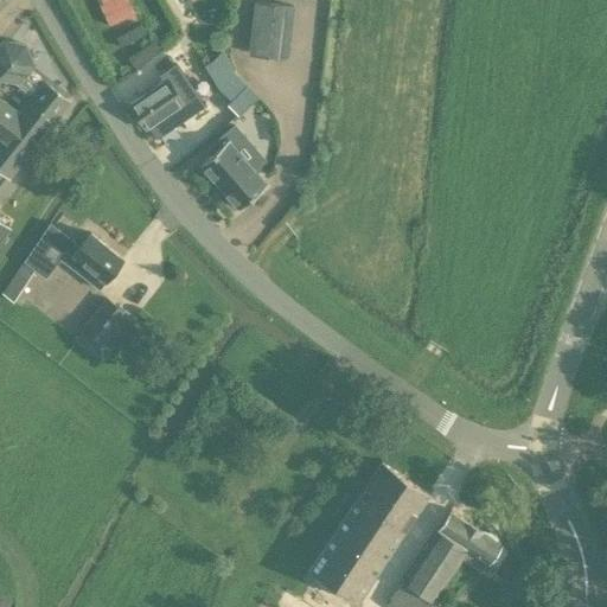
[(170,0),(181,25),(197,18),(189,0),(170,0)]
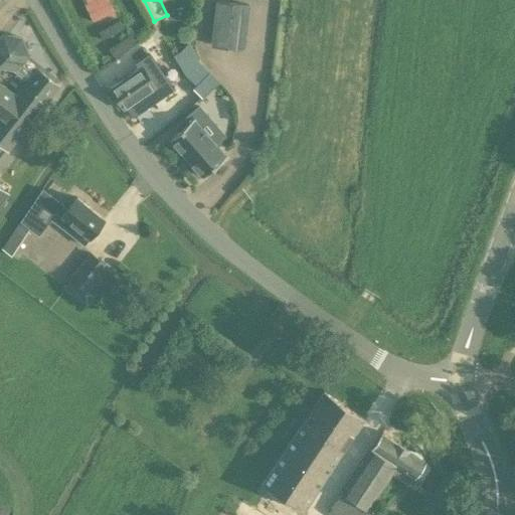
[(244,48),(249,4),(217,1),(212,45),(244,48)]
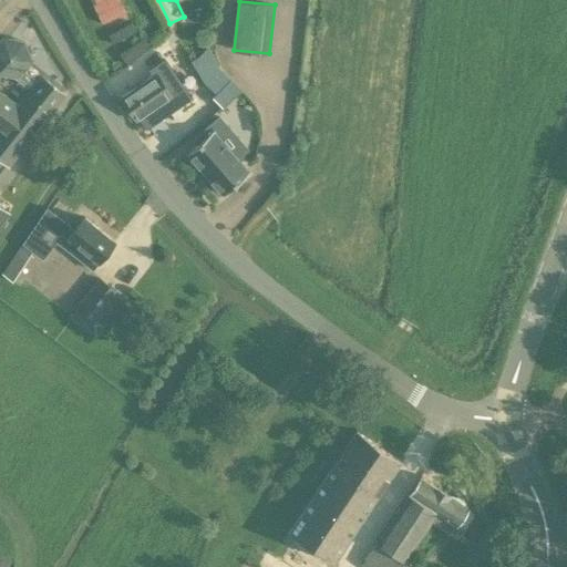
[(129,62),(154,47),(147,35),(122,50),(129,62)]
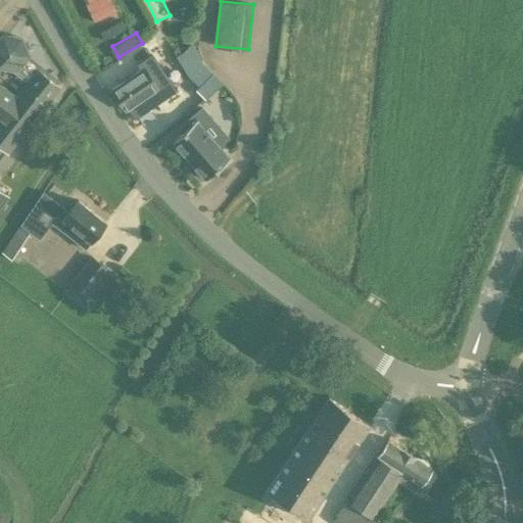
[(3,38),(0,41),(0,73),(15,76),(30,61),(24,41),(3,38)]
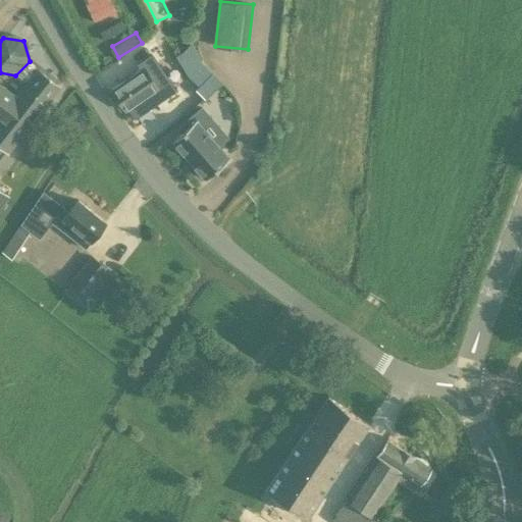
[(133,75),(112,89),(125,108),(127,107),(136,118),(176,90),(174,87),(158,63),(152,54),(138,63),(142,68),(133,75)]
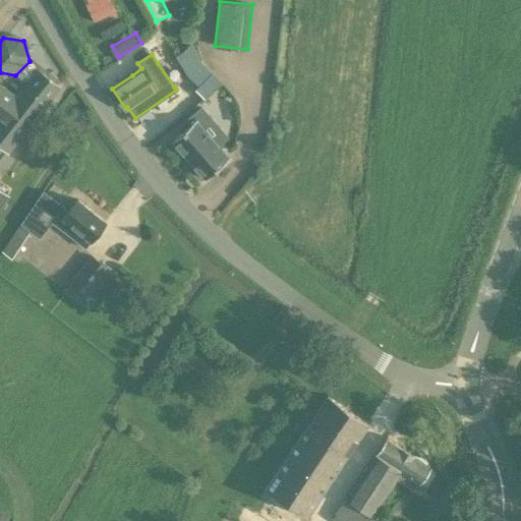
[(0,85),(0,148),(5,152),(58,85),(39,70),(40,69),(30,61),(15,75),(27,85),(16,99),(0,85)]
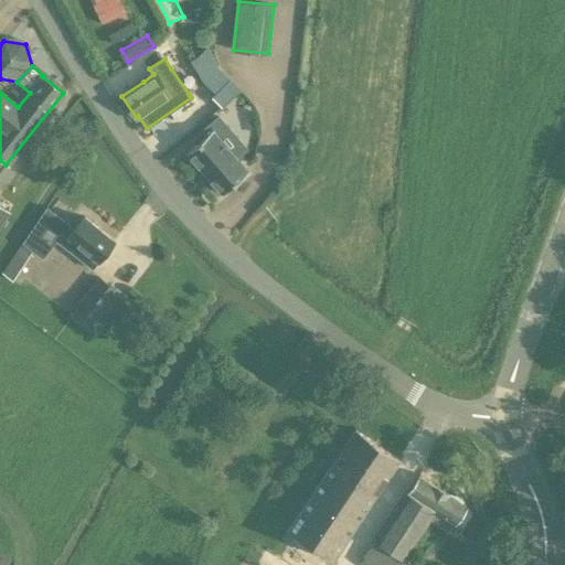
[(222,107),(241,88),(231,78),(212,97),(222,107)]
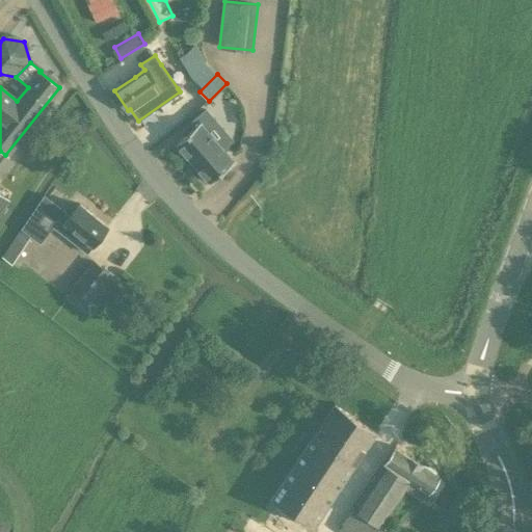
[(233,160),(207,130),(216,122),(206,110),(183,129),(186,133),(175,143),(176,144),(208,181),(208,182),(209,183),(234,161),(233,160)]
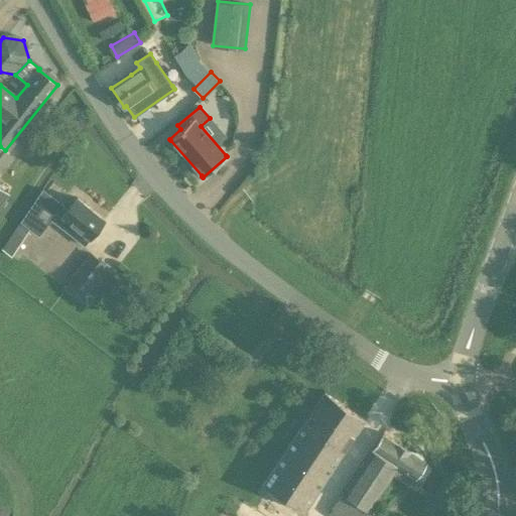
[(41,188),(19,222),(30,231),(38,237),(51,221),(84,245),(104,220),(77,198),(68,209),(45,191),(42,188),(41,188)]
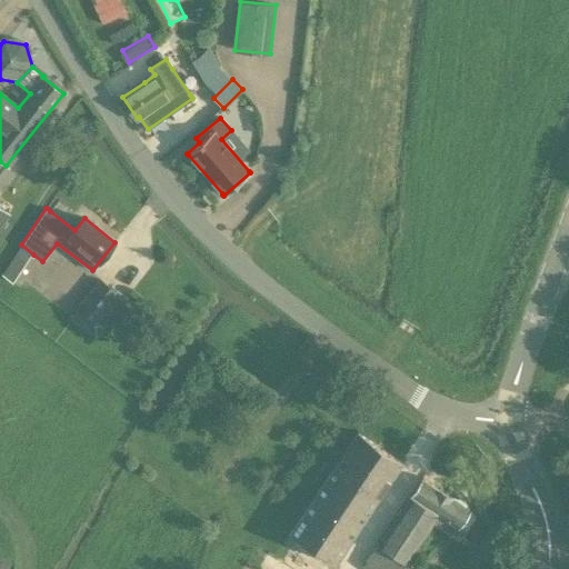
[(96,322),(117,293),(99,280),(77,308),(96,322)]
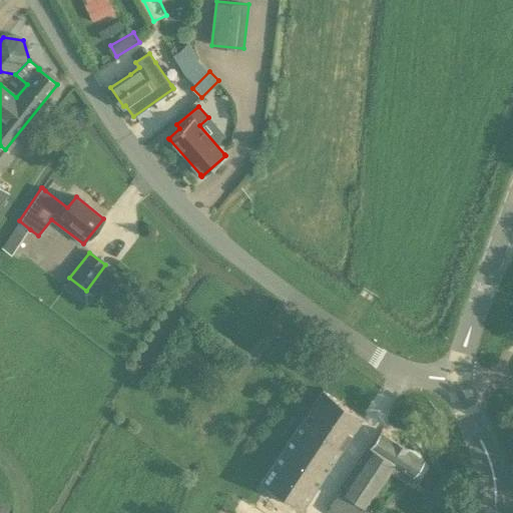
[(302,508),(362,417),(322,391),(262,481),(302,508)]
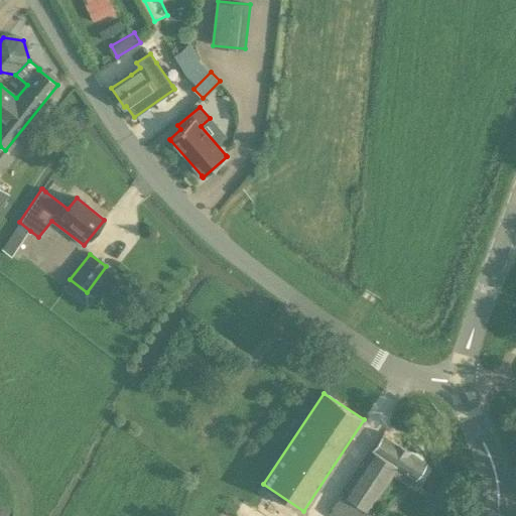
[(372,448),(329,513),(333,515),(378,515),(370,511),(393,476),(404,482),(408,485),(414,475),(422,480),(430,468),(422,463),(424,460),(383,432),(373,448),(372,448)]
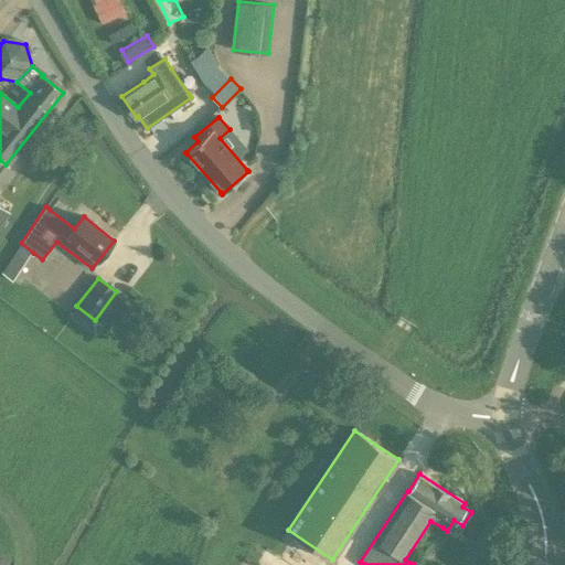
[(487,557),(500,539),(484,528),(471,547),(487,557)]
